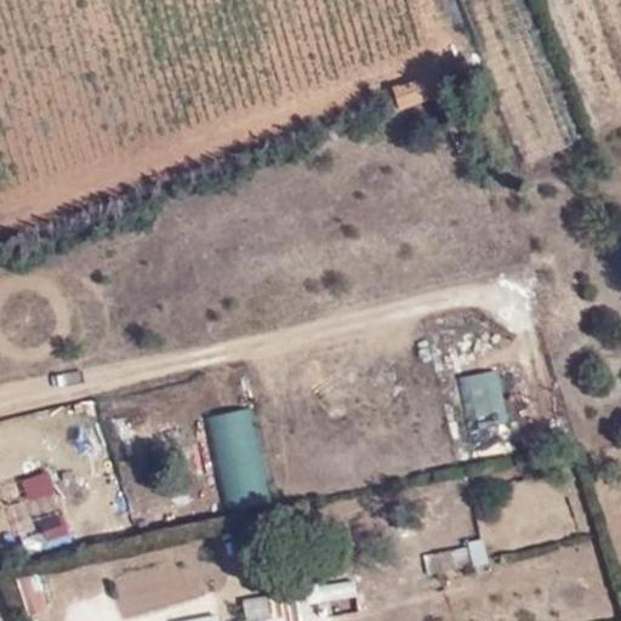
[(402,109),(460,87),(453,69),(394,90),(402,109)]
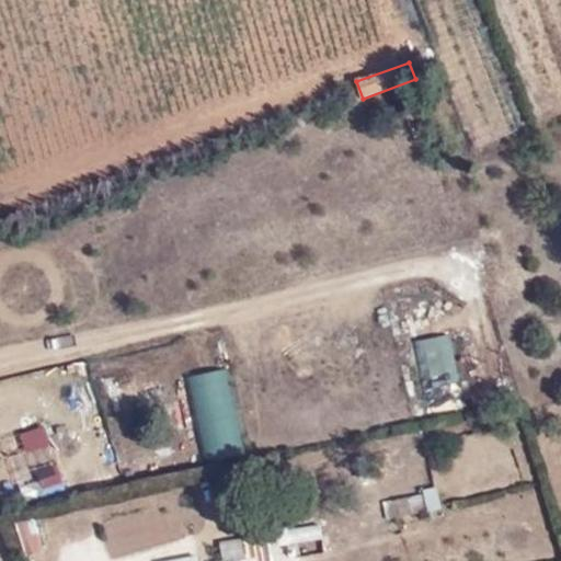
[(415,105),(404,109),(409,118),(419,114),(415,105)]
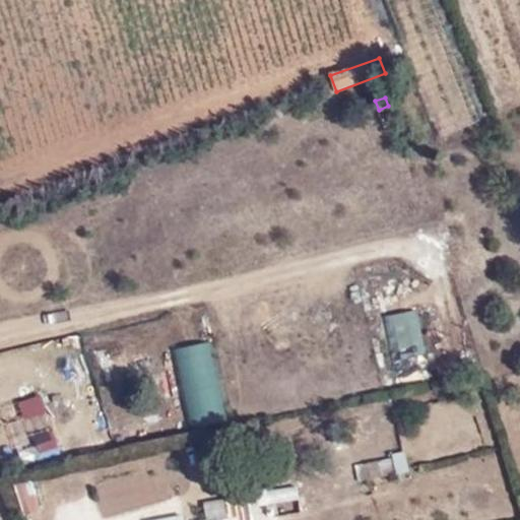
[(419,366),(416,311),(381,313),(384,368),(419,366)]
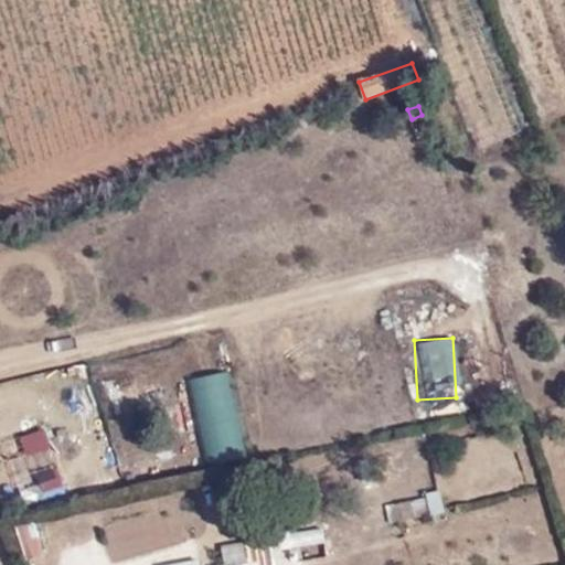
[(187,376),(199,464),(240,457),(227,371),(187,376)]
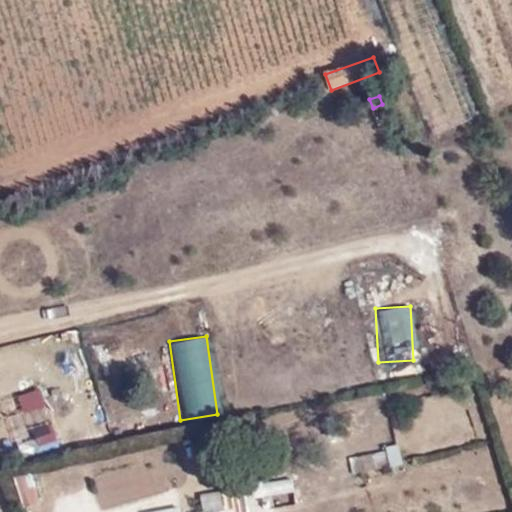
[(357,443),(357,465),(400,464),(399,442),(357,443)]
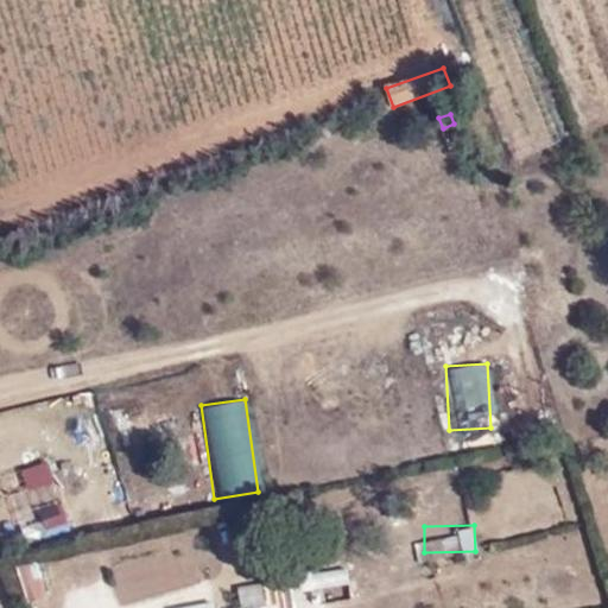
[(118,550),(139,605),(187,586),(165,531),(118,550)]
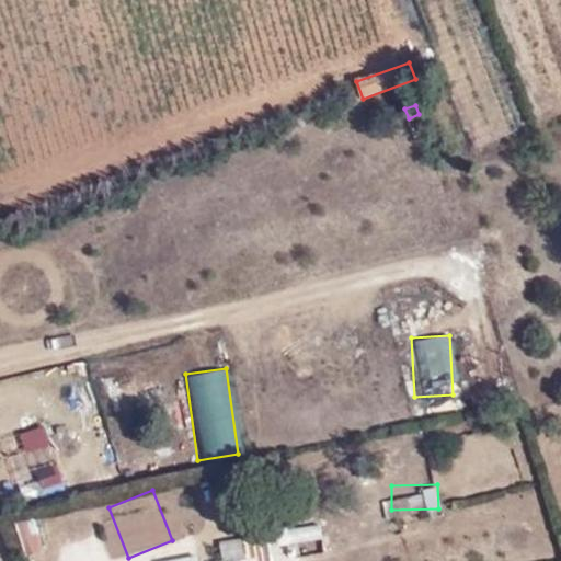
[(39,516),(19,517),(21,551),(41,550),(39,516)]
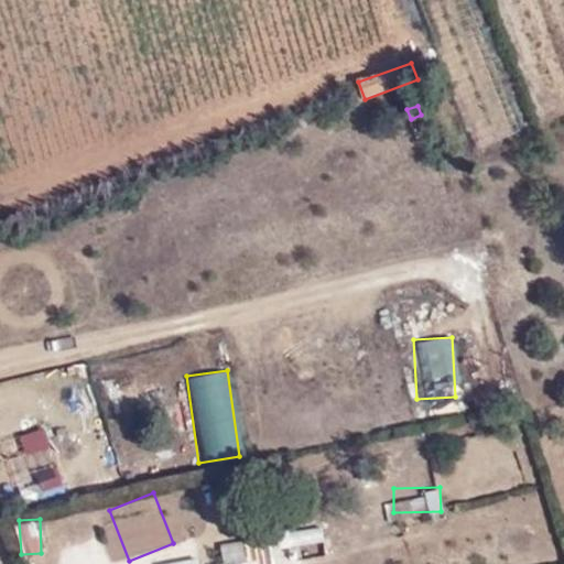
[(272,531),(274,549),(323,541),(321,523),(272,531)]
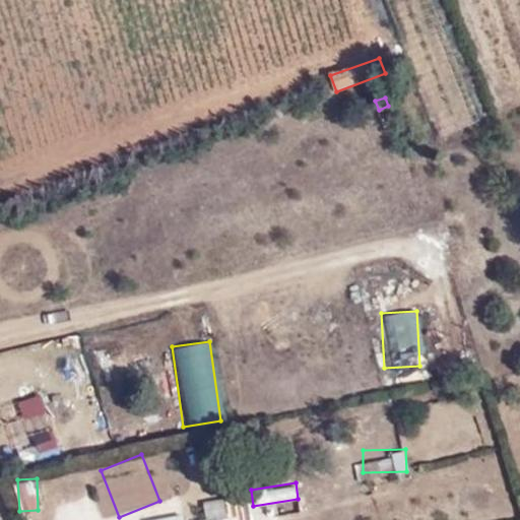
[(244,499),(202,502),(203,519),(242,519),(246,519),(244,499)]
